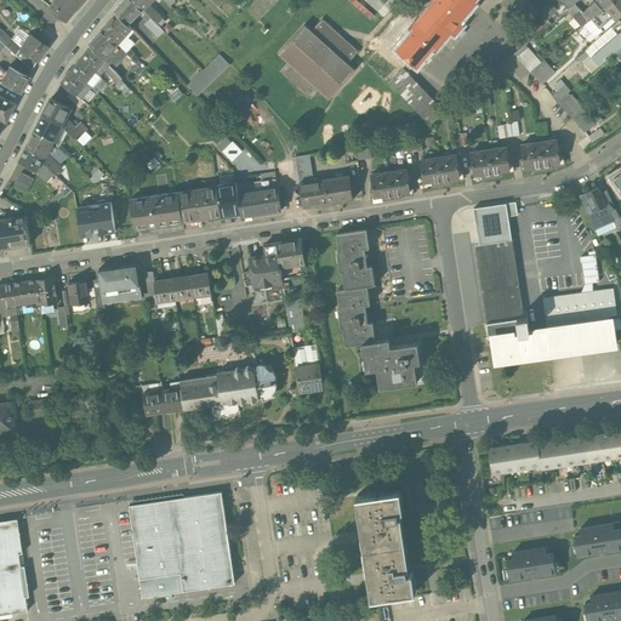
[(84,3),(80,0),(55,0),(50,6),(68,21),(84,3)]
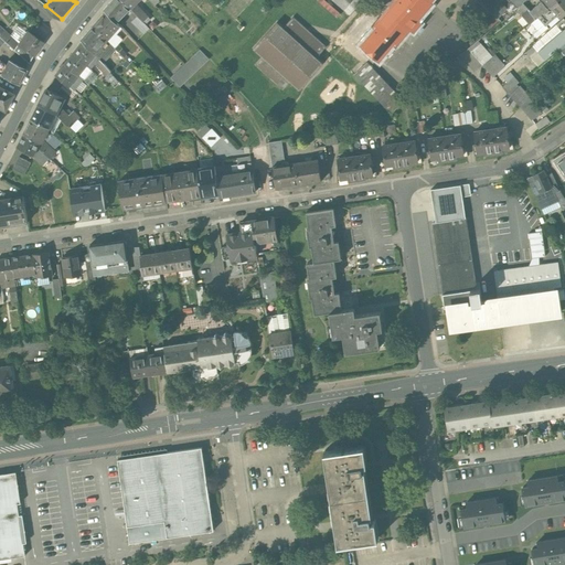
[(121,0),(112,0),(104,10),(106,12),(116,22),(130,8),(121,0)]
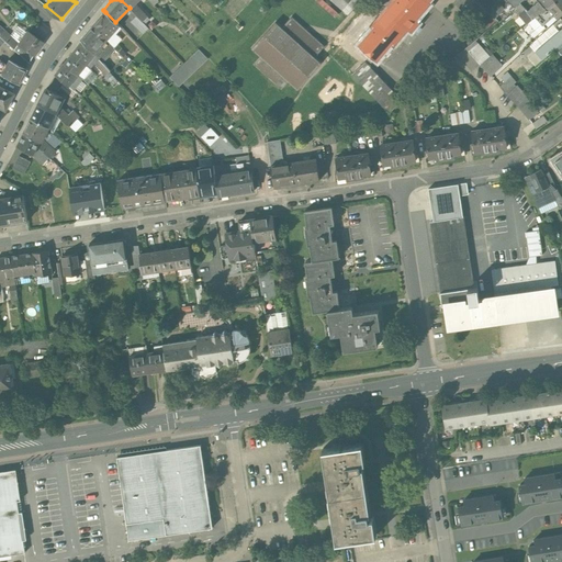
[(359,2),(356,0),(330,0),(347,15),(359,2)]
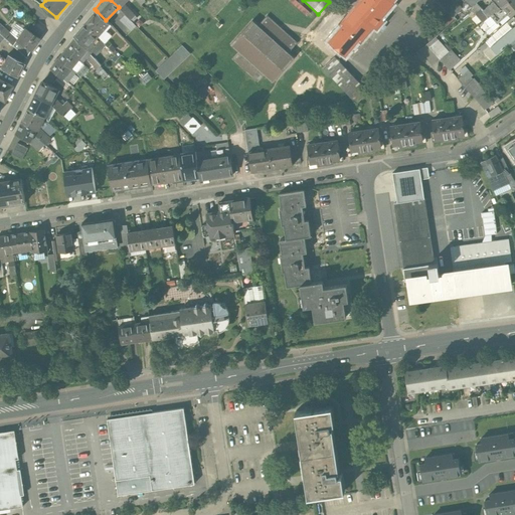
[(359,0),(340,22),(342,24),(328,39),(346,55),(359,39),(361,40),(373,26),(376,28),(383,20),(380,18),(393,3),(391,2),(389,0),(359,0)]
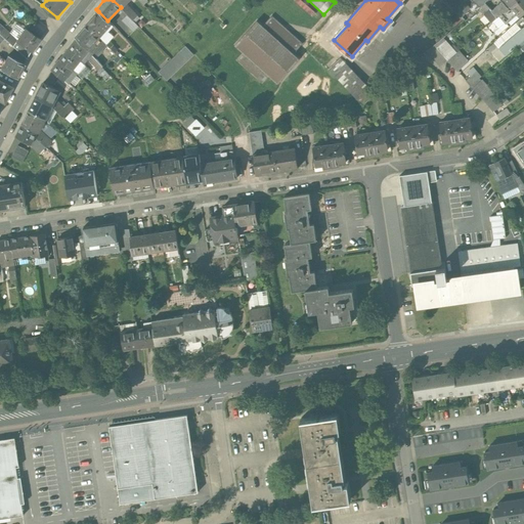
[(449,8),(439,0),(431,0),(426,6),(440,18),(449,8)]
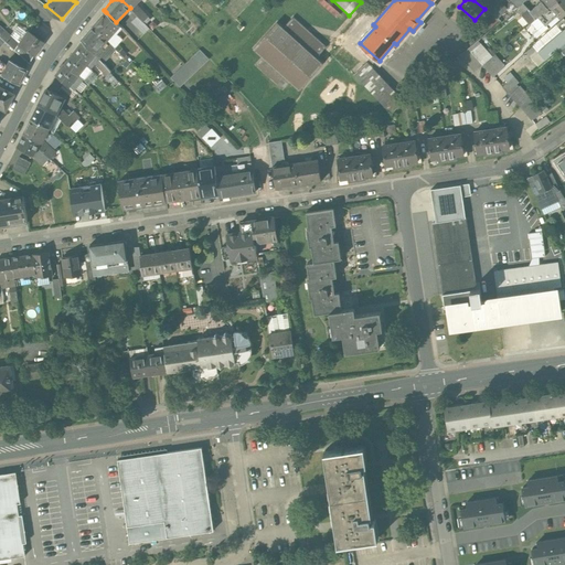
[(501,4),(496,0),(476,0),(477,0),(492,14),(501,4)]
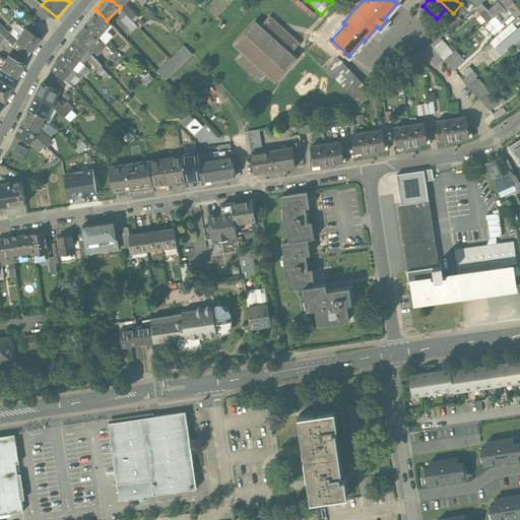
[(502,0),(503,1),(501,3),(499,1),(492,7),(484,0),(483,0),(478,5),(475,8),(476,8),(475,9),(488,22),(495,15),(512,0),(502,0)]
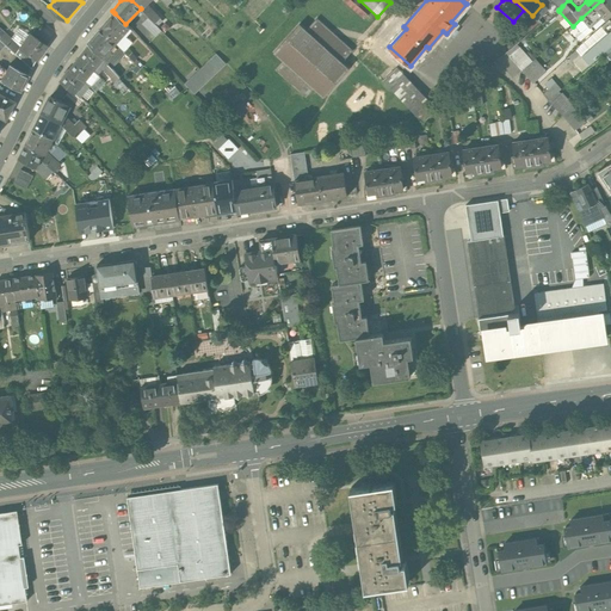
[(610,0),(602,0),(581,18),(585,22),(582,23),(585,25),(599,12),(606,19),(610,14),(610,0)]
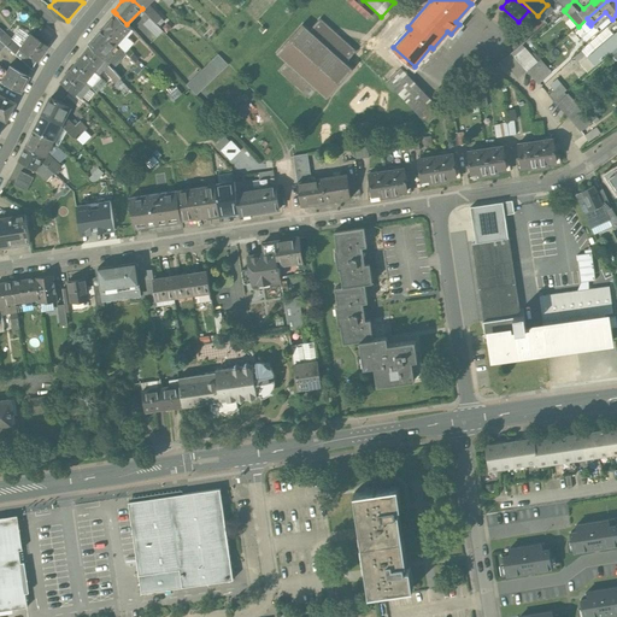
[(163,21),(152,10),(147,15),(150,17),(157,24),(159,21),(160,23),(163,21)]
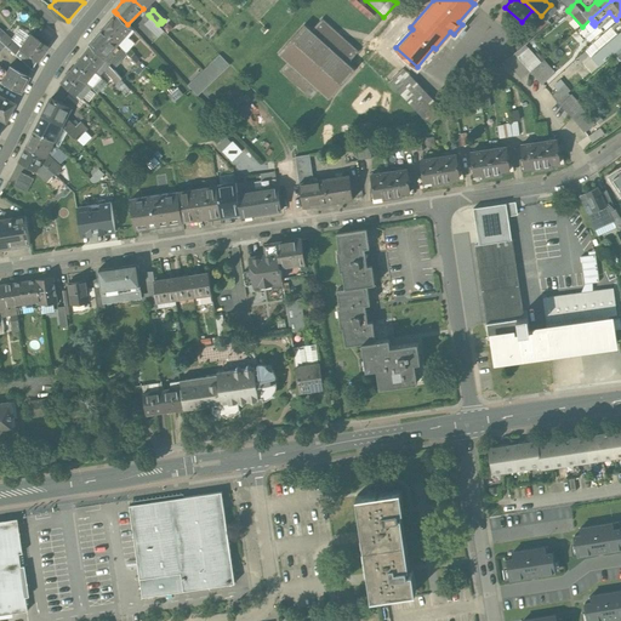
[(117,13),(103,28),(118,44),(131,28),(127,24),(117,13)]
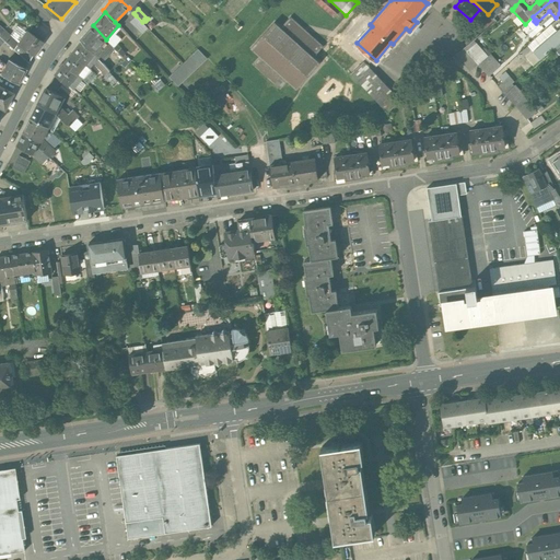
[(136,15),(130,21),(137,26),(142,22),(136,15)]
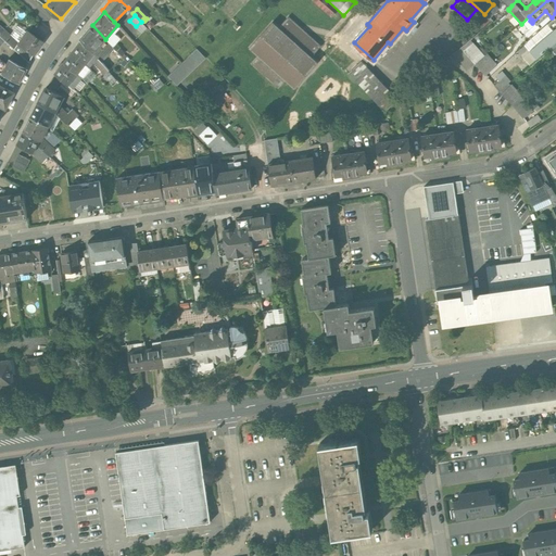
[(288,19),(279,29),(273,23),(250,48),(260,57),(253,65),(278,87),(286,79),(295,88),(317,63),(311,58),(320,47),(288,19)]
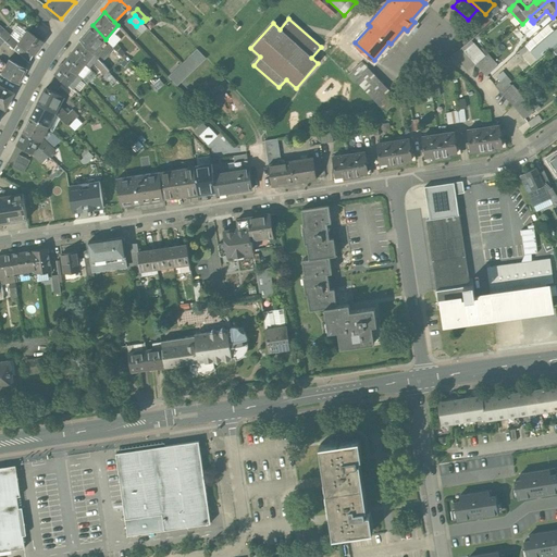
[(556,20),(556,21),(555,19),(548,25),(554,32),(531,52),(523,58),(530,65),(548,49),(556,40),(556,20)]
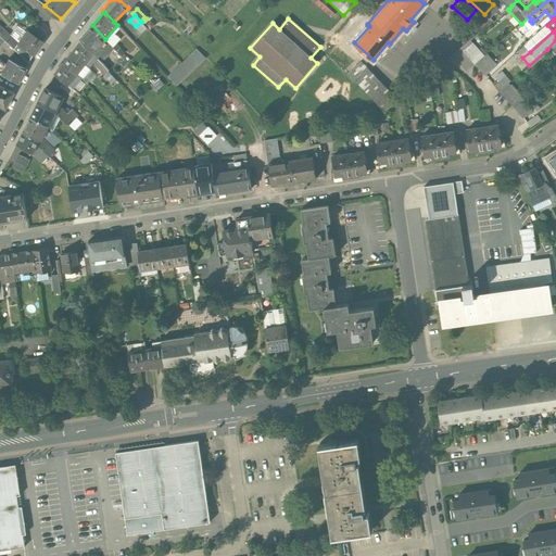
[(92,25),(79,39),(81,40),(93,53),(105,39),(92,25)]
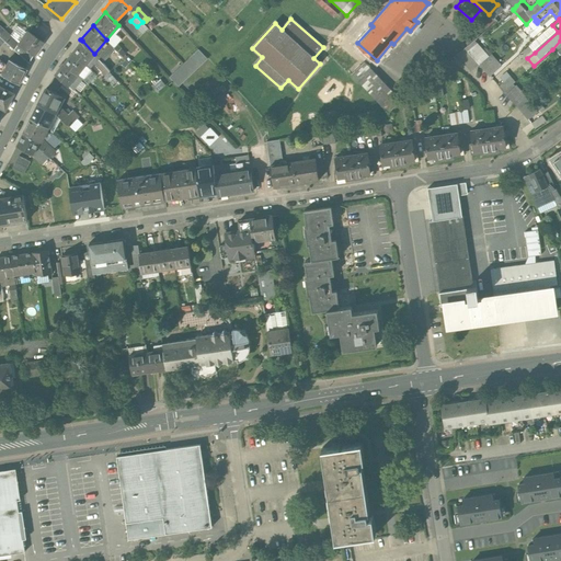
[(552,25),(529,46),(535,53),(558,32),(552,25)]
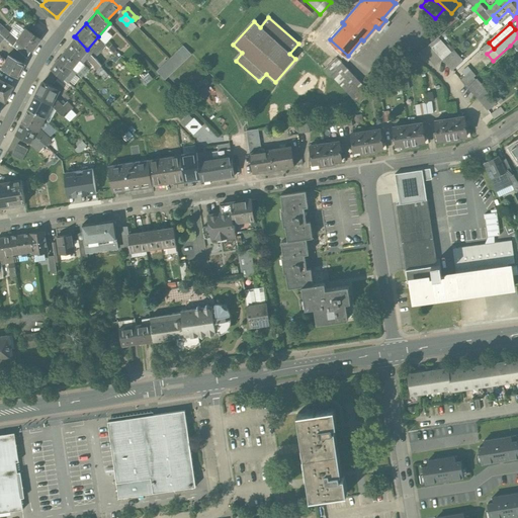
[(28,27),(26,30),(24,28),(16,40),(15,41),(30,52),(39,38),(33,34),(34,32),(28,27)]
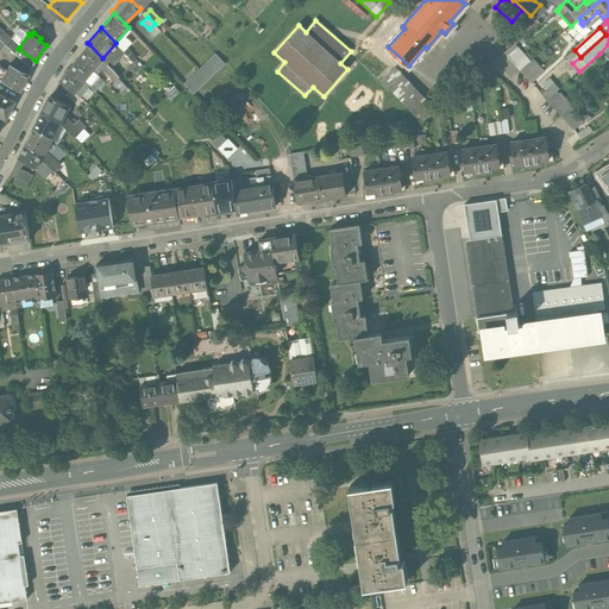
[(19,48),(4,33),(0,37),(0,39),(5,44),(14,54),(18,49),(19,48)]
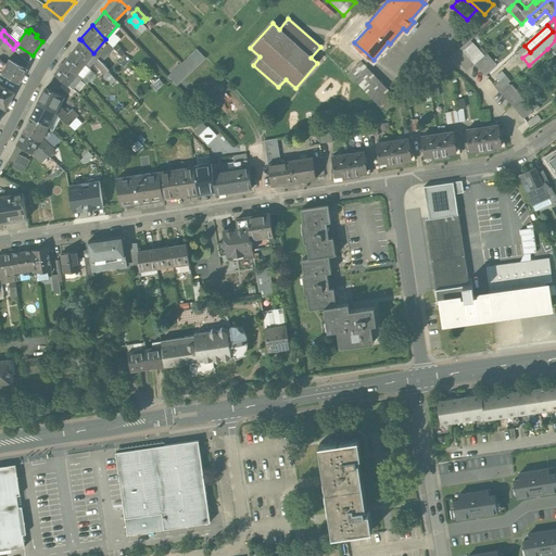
[(93,53),(81,40),(73,51),(85,64),(93,53)]
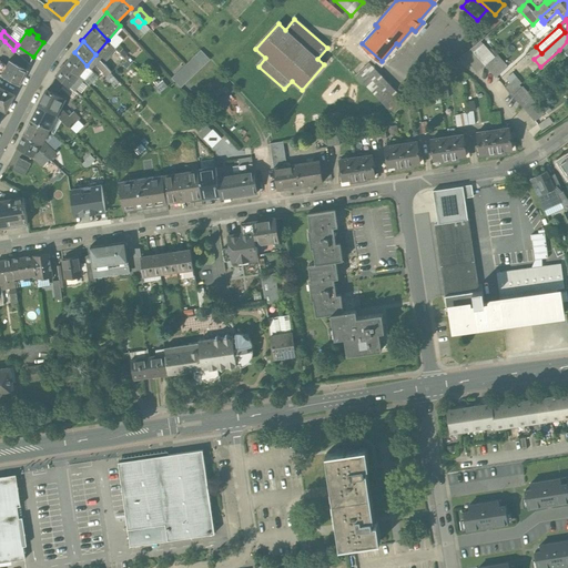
[(495,58),(483,43),(473,52),(485,67),(495,58)]
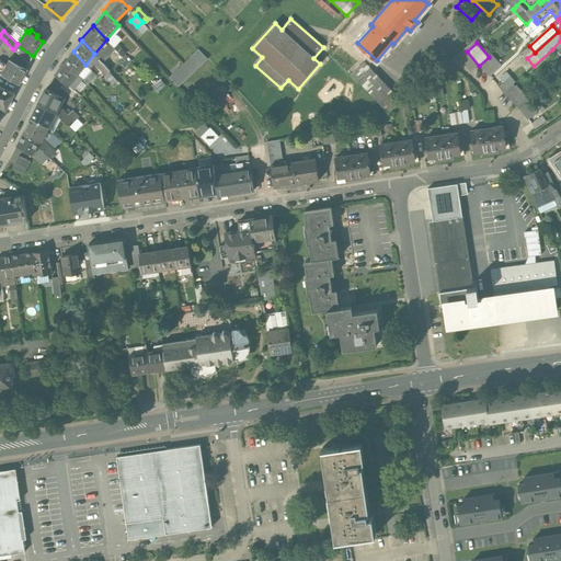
[(33,56),(16,45),(13,49),(29,64),(33,56)]
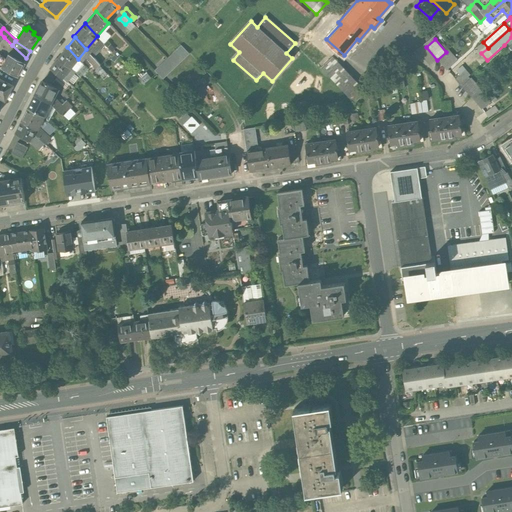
[(181,45),(167,58),(175,67),(189,54),(181,45)]
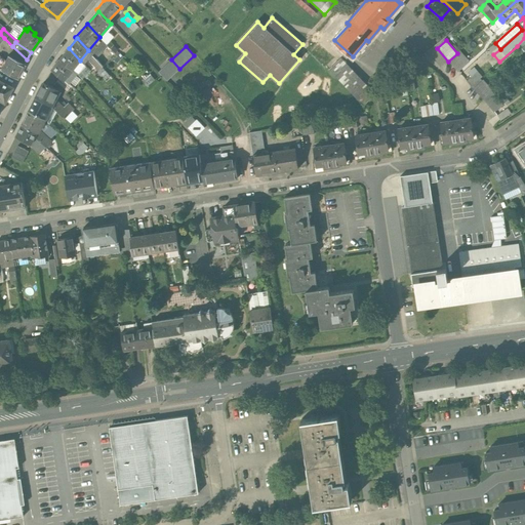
[(80,61),(69,48),(59,59),(73,70),(80,61)]
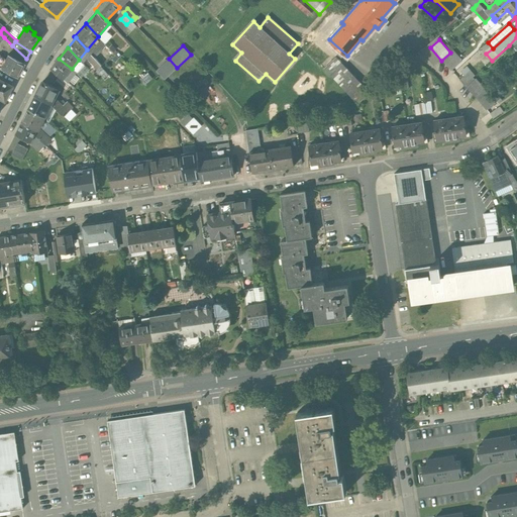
[(450,53),(441,61),(450,71),(461,61),(452,50),(450,53)]
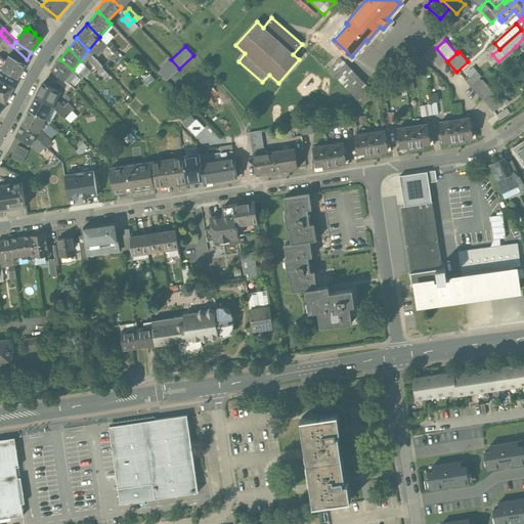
[(102,66),(91,53),(87,58),(98,71),(102,66)]
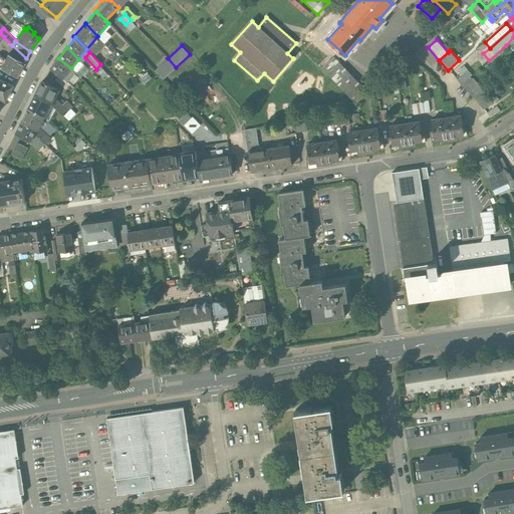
[(23,63),(8,55),(6,60),(0,55),(0,67),(1,69),(16,77),(23,63)]
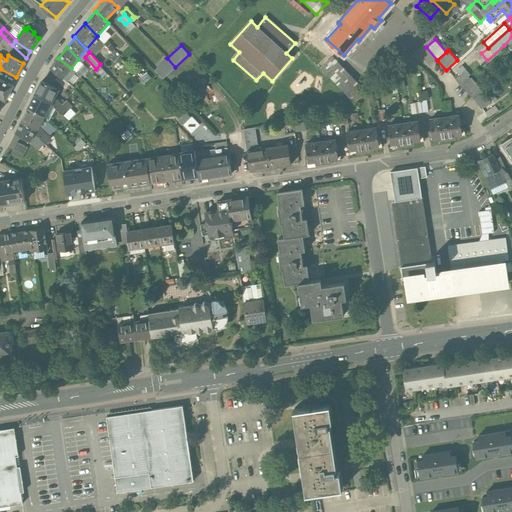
[(366,91),(332,56),(320,67),(354,103),(366,91)]
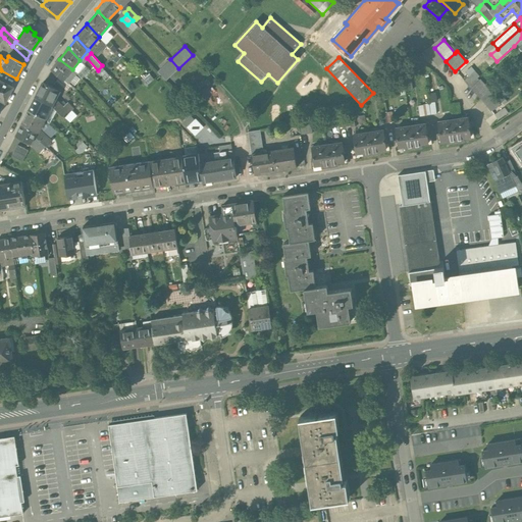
[(72,69),(59,59),(51,69),(60,76),(64,80),(72,69)]
